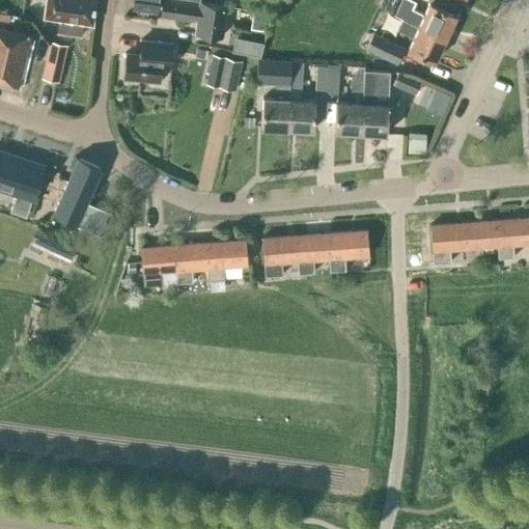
[(48,0),(46,20),(93,26),(96,0),(48,0)]
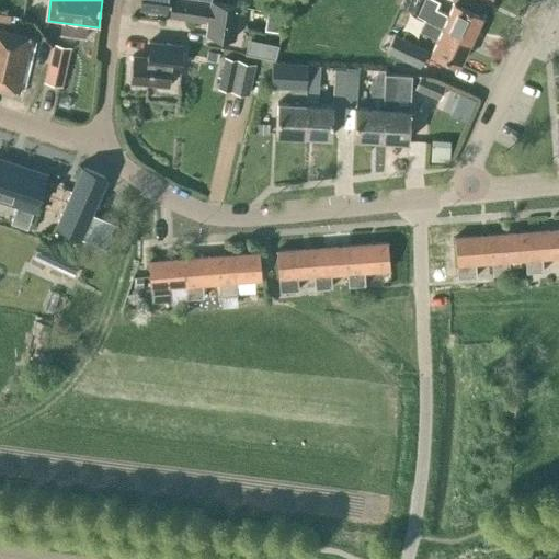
[(143,0),(141,11),(168,14),(169,0),(201,0),(213,1),(212,0),(143,0)]
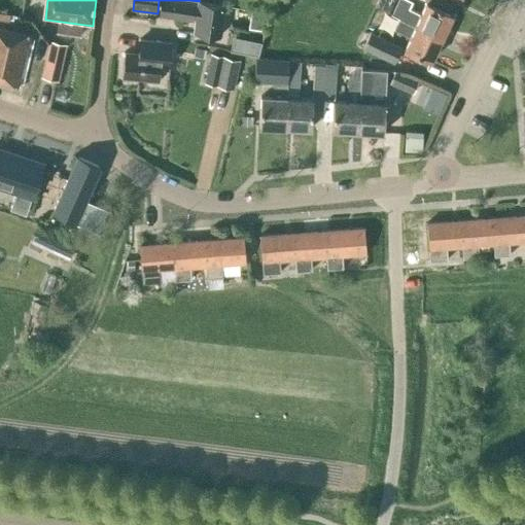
[(172,0),(164,0),(162,18),(197,23),(196,34),(222,38),(226,7),(172,0)]
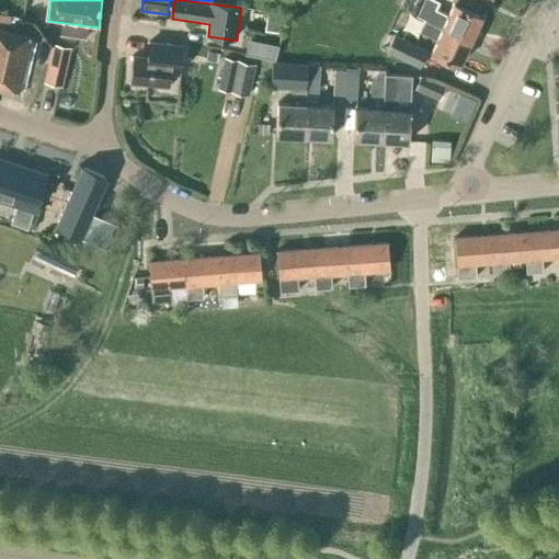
[(436,11),(441,3),(432,0),(426,0),(419,18),(426,21),(471,42),(483,18),(456,4),(449,16),(436,11)]
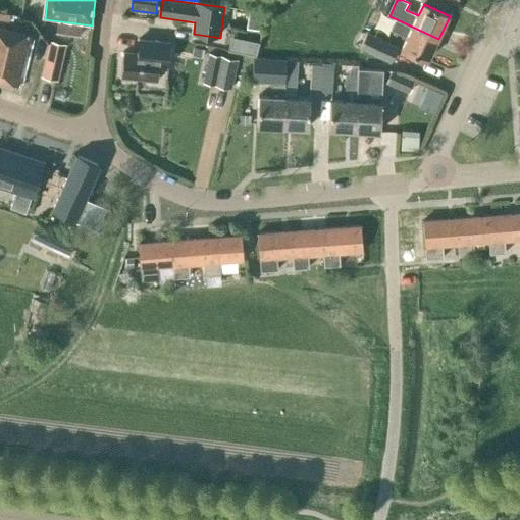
[(259,31),(262,14),(250,12),(247,29),(259,31)]
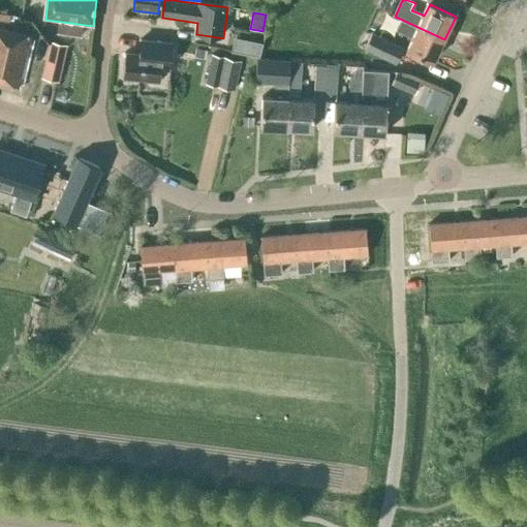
[(412,39),(407,51),(434,63),(444,39),(402,20),(396,31),(412,39)]
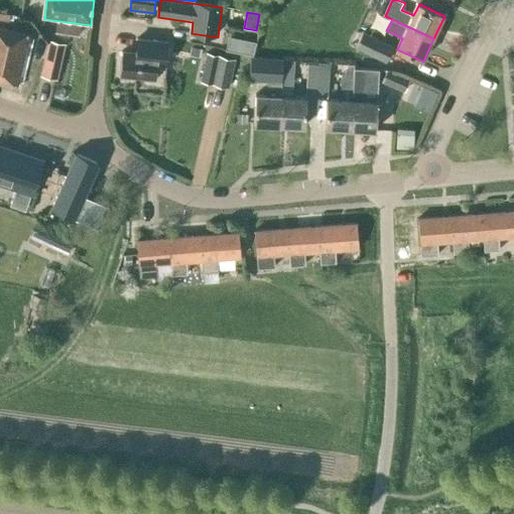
[(0,81),(18,87),(31,36),(0,28),(0,81)]
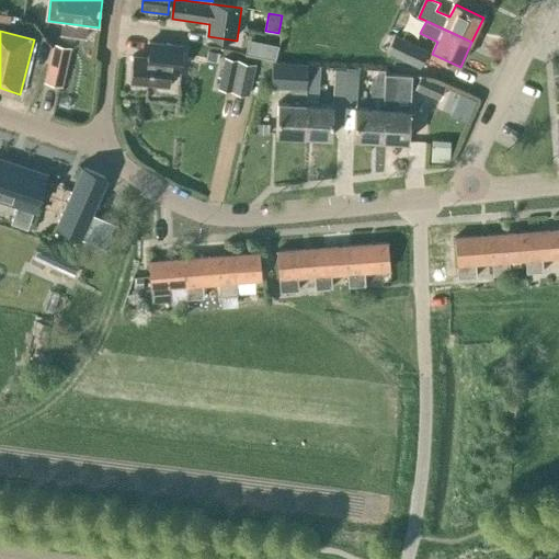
[(429,52),(397,36),(388,54),(420,69),(429,52)]
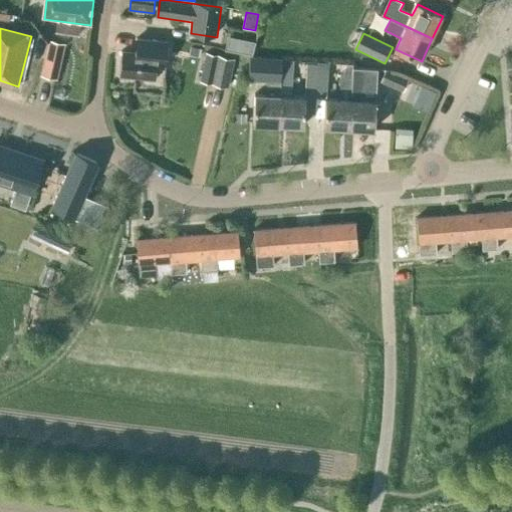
[(222,50),(249,57),(253,42),(226,36),(222,50)]
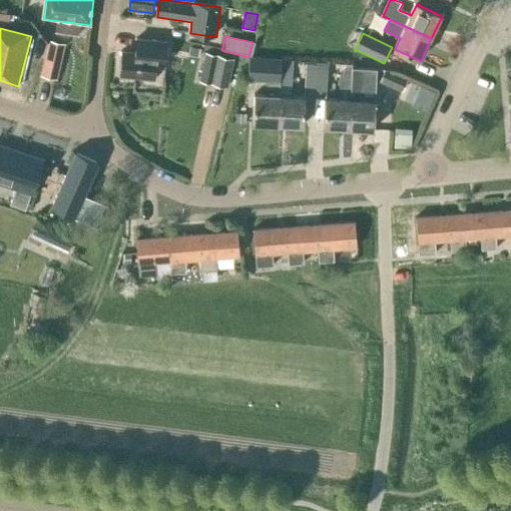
[(122,53),(120,76),(156,80),(157,62),(166,63),(167,42),(137,39),(136,54),(122,53)]
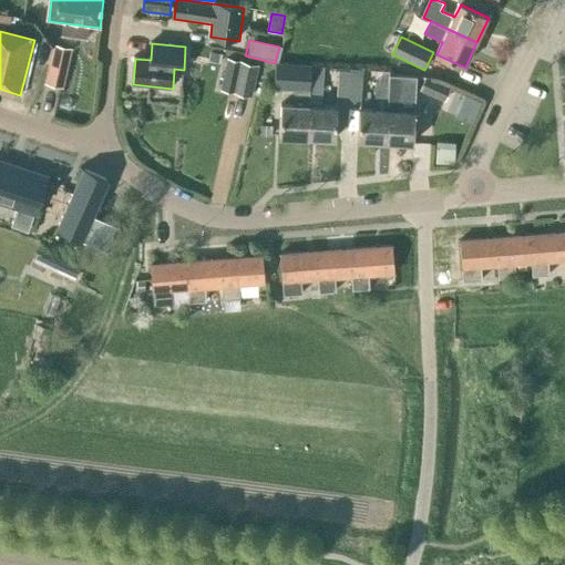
[(45,85),(63,90),(73,50),(55,45),(45,85)]
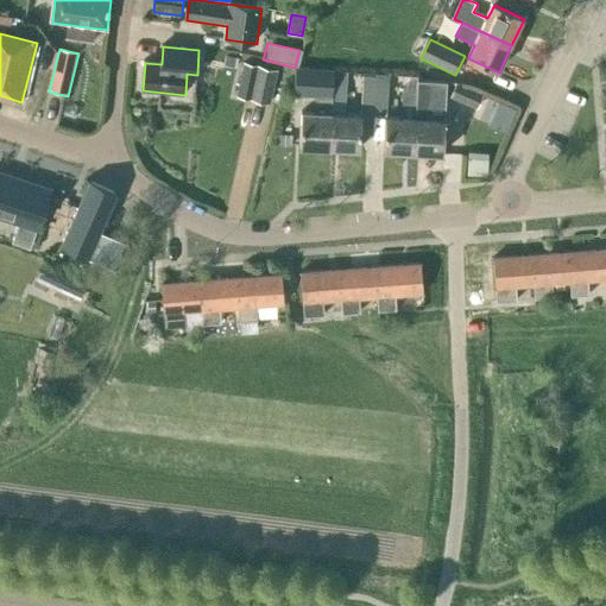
[(252,102),(271,106),(278,73),(259,69),(252,102)]
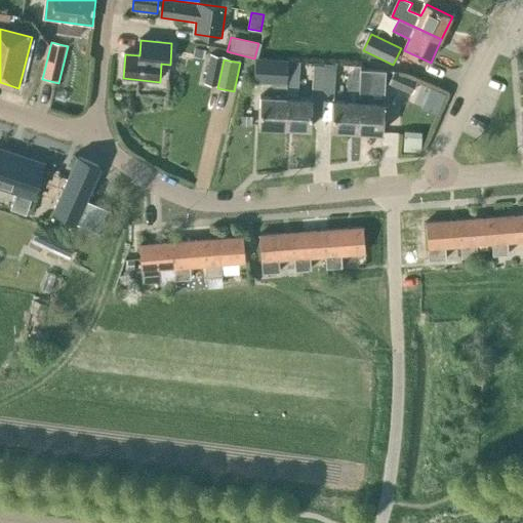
[(259,127),(285,128),(288,73),(289,62),(255,59),(254,82),(273,83),(273,98),(260,97),(259,127)]
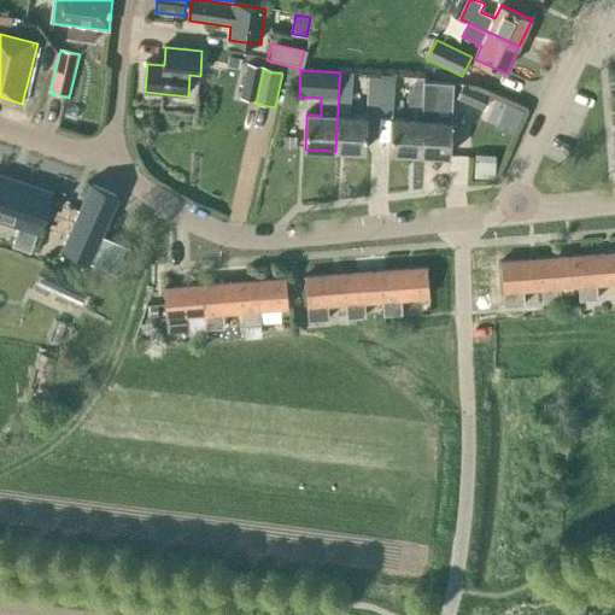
[(365,76),(364,115),(390,115),(391,76),(365,76)]
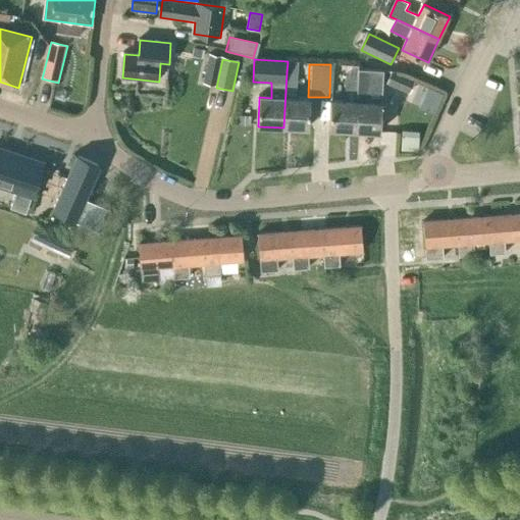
[(381,133),(383,72),(359,71),(358,76),(355,132),(381,133)]
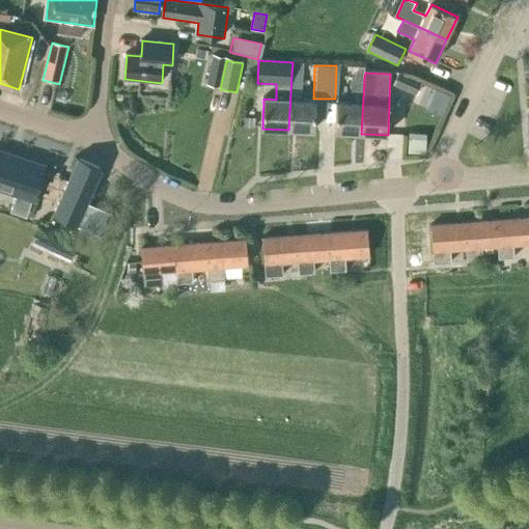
[(304,75),(291,74),(288,130),(315,132),(316,102),(303,101),(304,75)]
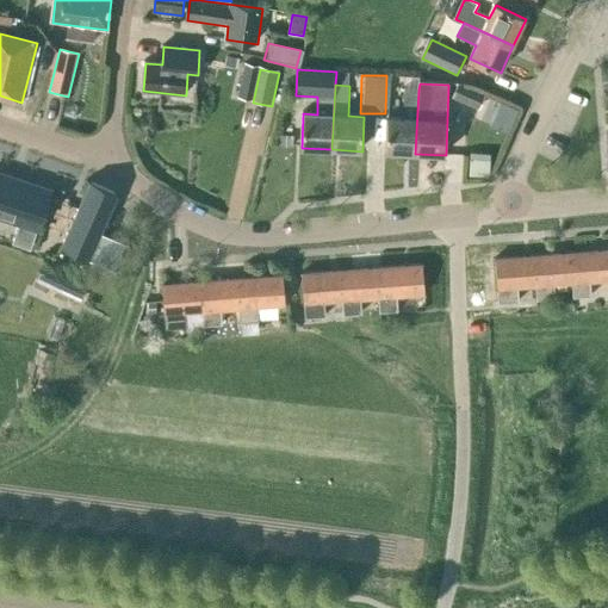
[(479,110),(485,97),(459,85),(453,98),(479,110)]
